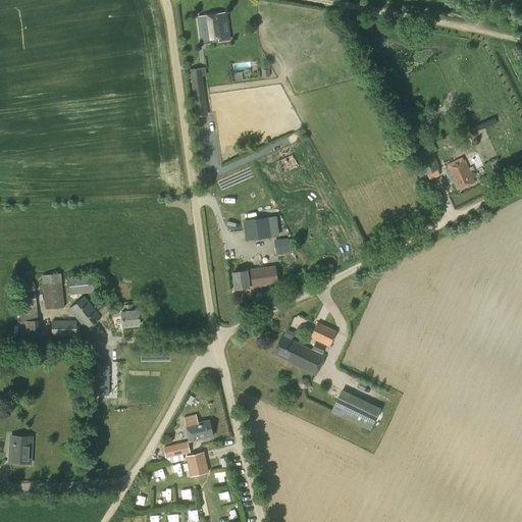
[(201,44),(230,40),(226,12),(197,16),(201,44)]
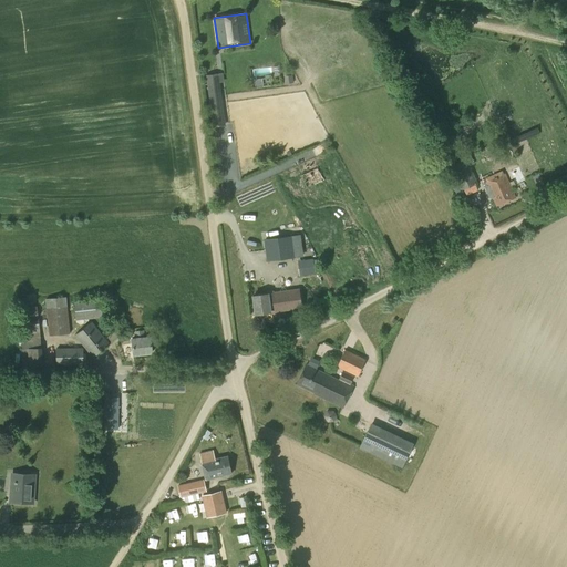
[(215,74),(207,75),(213,121),(218,120),(218,114),(220,114),(215,74)]
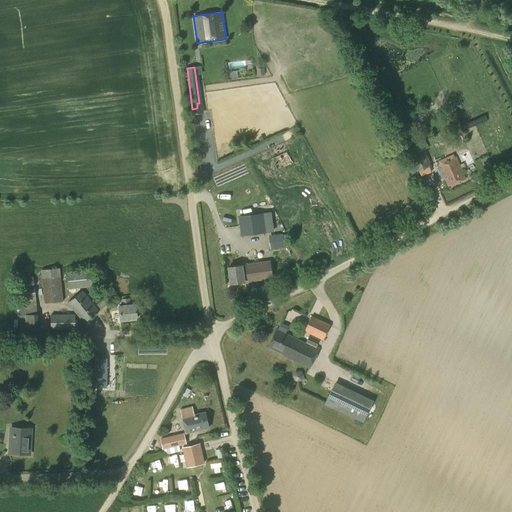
[(417,172),(431,165),(420,141),(406,147),(417,172)]
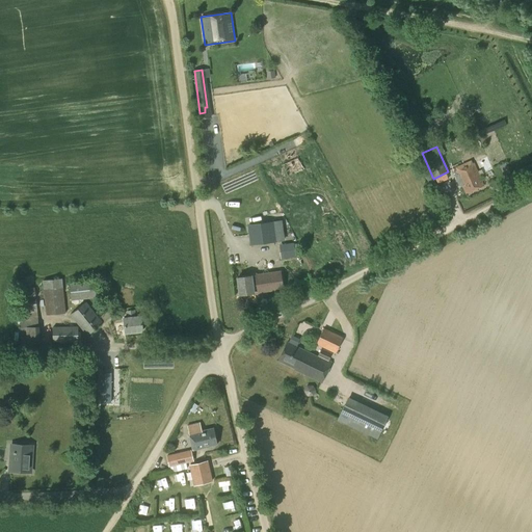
[(494,169),(487,156),(477,161),(483,175),(494,169)]
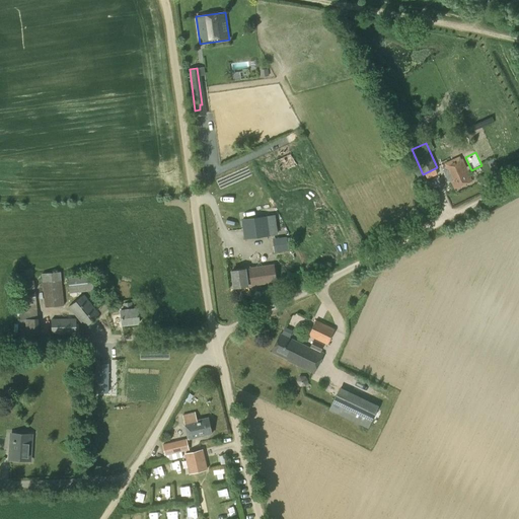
[(445,166),(444,166),(454,190),(472,180),(468,170),(466,167),(462,158),(456,161),(455,158),(444,163),(445,166)]
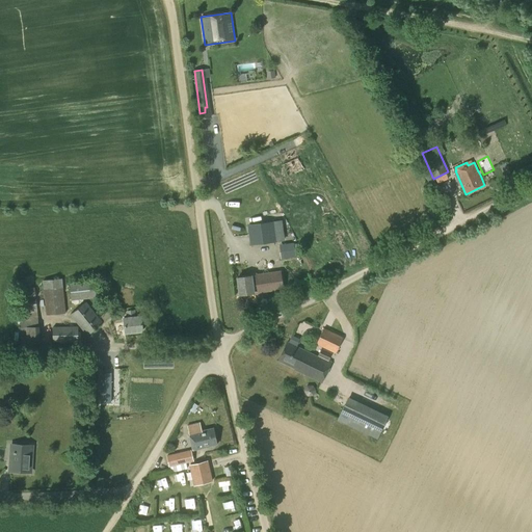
[(273,221),(247,224),(250,244),(275,241),(273,221)]
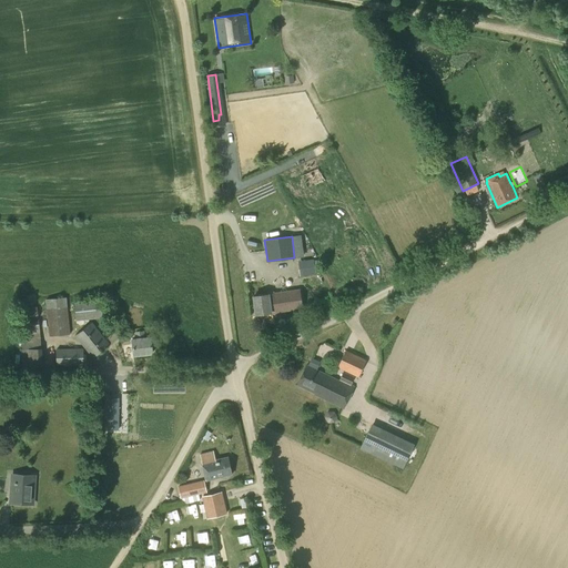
[(313,260),(300,261),(302,276),(315,274),(313,260)]
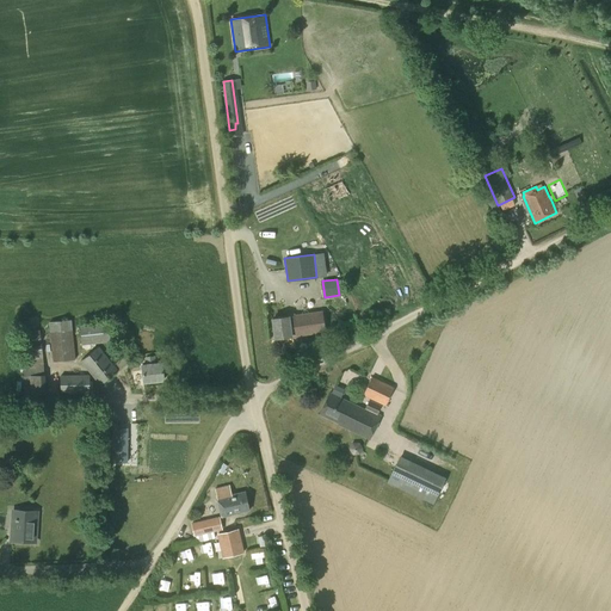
[(275,338),(325,331),(322,312),(272,319),(275,338)]
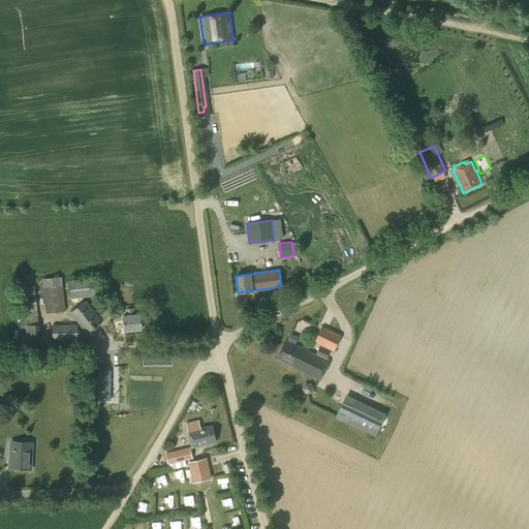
[(45,313),(65,311),(62,277),(42,279),(45,313)]
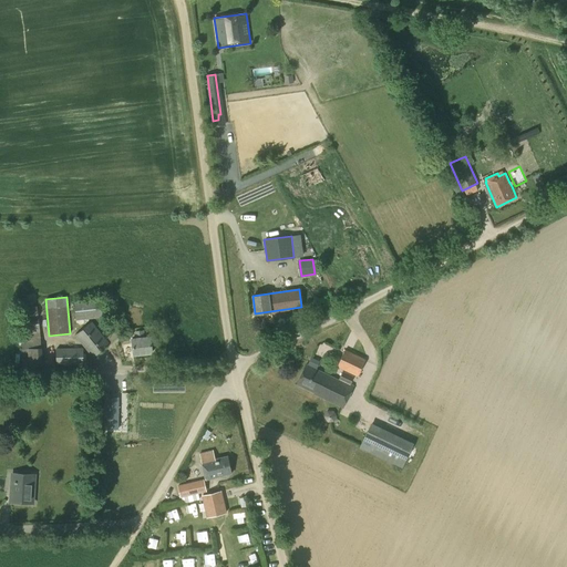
[(76,320),(103,318),(101,299),(74,301),(76,320)]
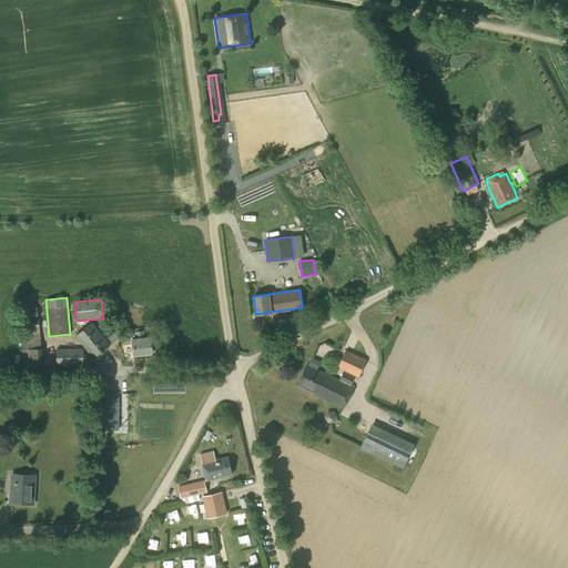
[(19,320),(38,318),(37,307),(18,308),(19,320)]
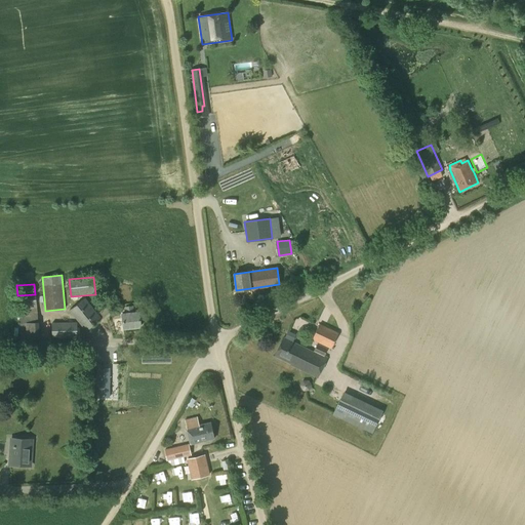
[(36,295),(17,296),(17,306),(21,306),(37,305),(36,295)]
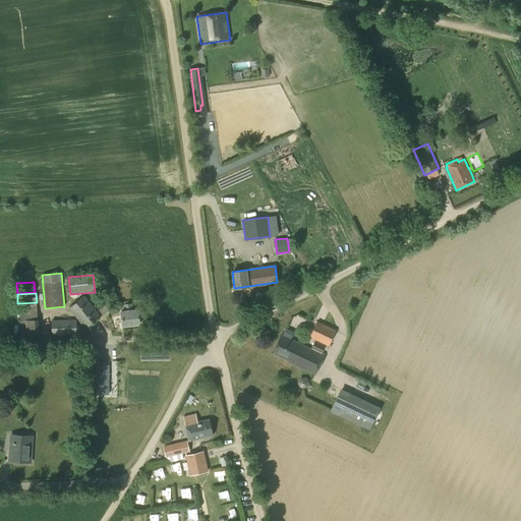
[(84,329),(101,316),(84,295),(68,308),(84,329)]
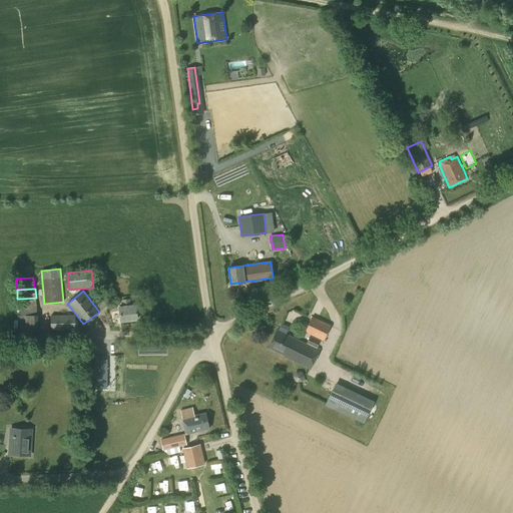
[(21,307),(19,307),(20,316),(37,314),(36,298),(20,299),(21,307)]
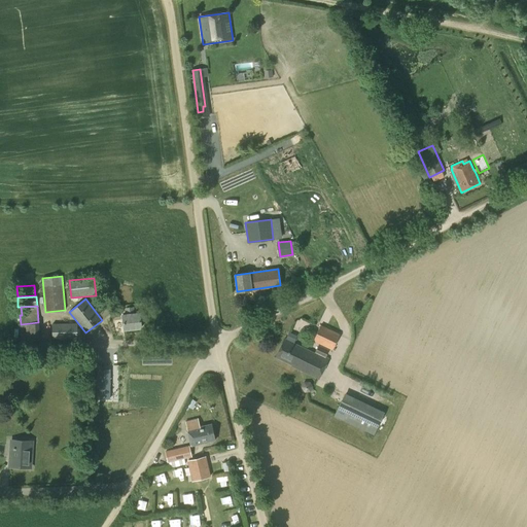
[(134,313),(133,307),(126,308),(127,314),(123,314),(125,328),(141,326),(139,313),(134,313)]
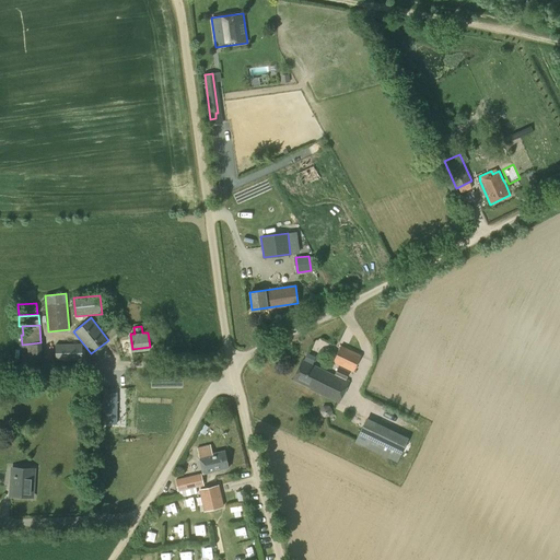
[(56,361),(82,360),(82,343),(56,343),(56,361)]
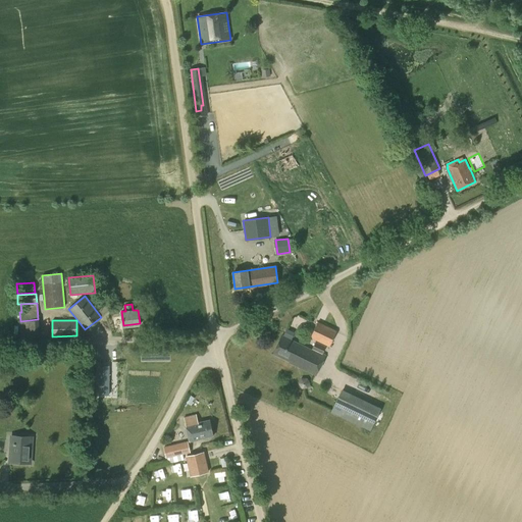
[(329,346),(336,331),(317,322),(310,336),(329,346)]
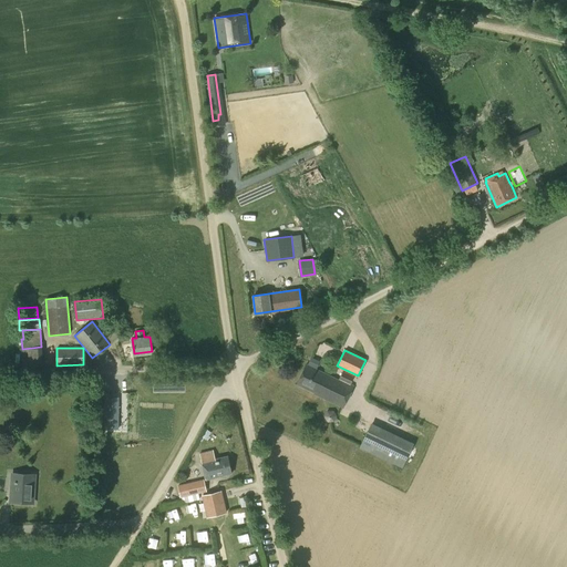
[(342,371),(339,380),(306,364),(297,383),(315,392),(315,393),(342,406),(352,385),(350,384),(353,377),(342,371)]
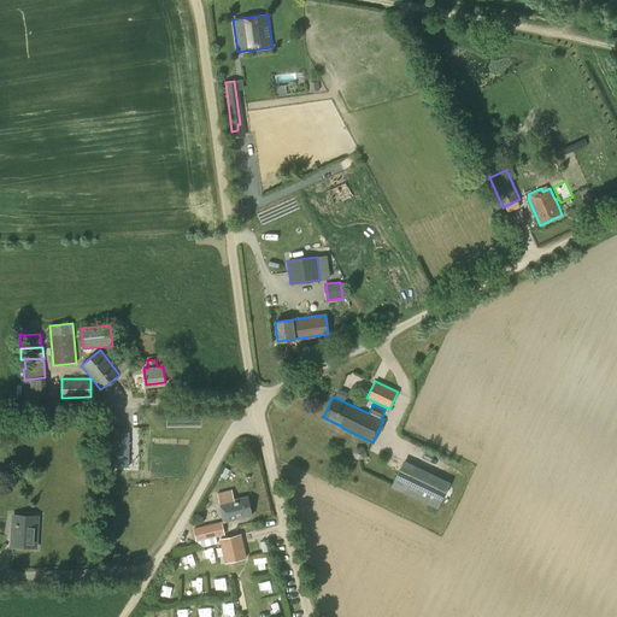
[(127,422),(117,423),(119,457),(129,456),(127,422)]
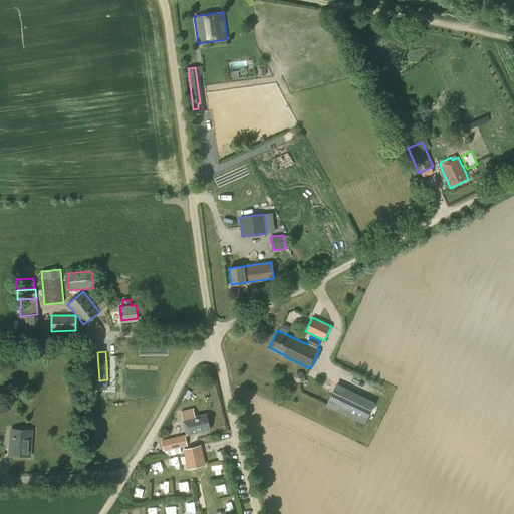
[(296,372),(293,378),(297,383),(303,382),(305,377),(302,371),(296,372)]
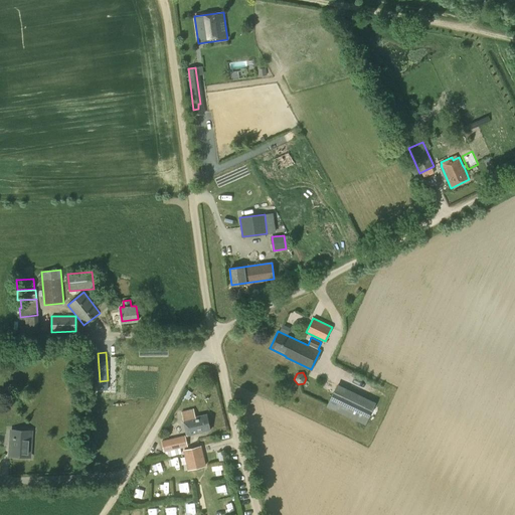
[(364,423),(374,403),(336,385),(326,406),(364,423)]
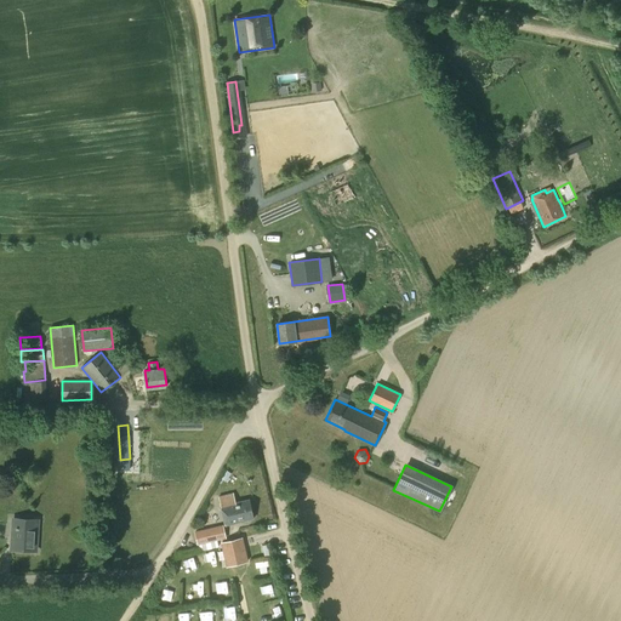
[(235,502),(233,493),(218,496),(226,524),(254,518),(249,500),(235,502)]
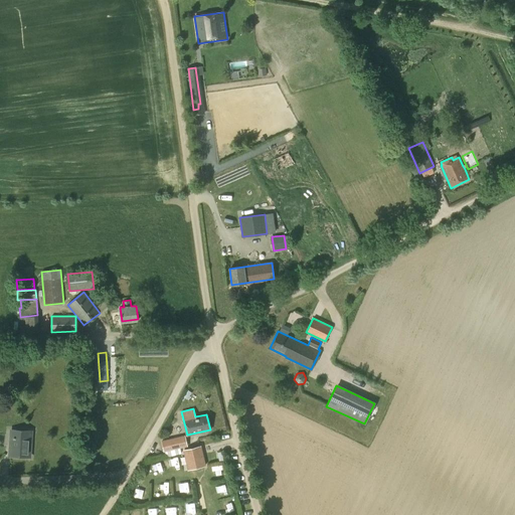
[(29,456),(31,431),(22,431),(22,433),(14,433),(13,446),(10,445),(9,455),(29,456)]
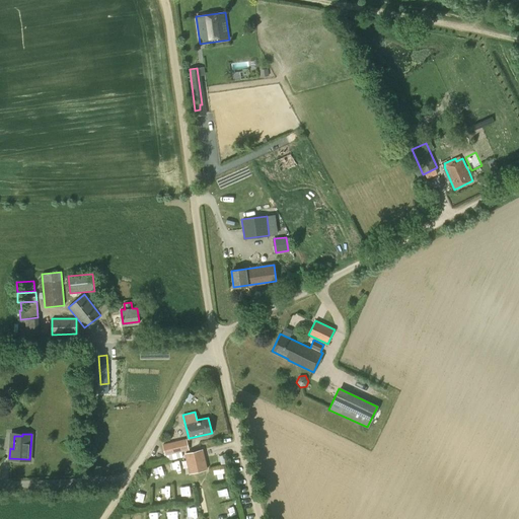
[(165,454),(189,448),(187,438),(162,444),(165,454)]
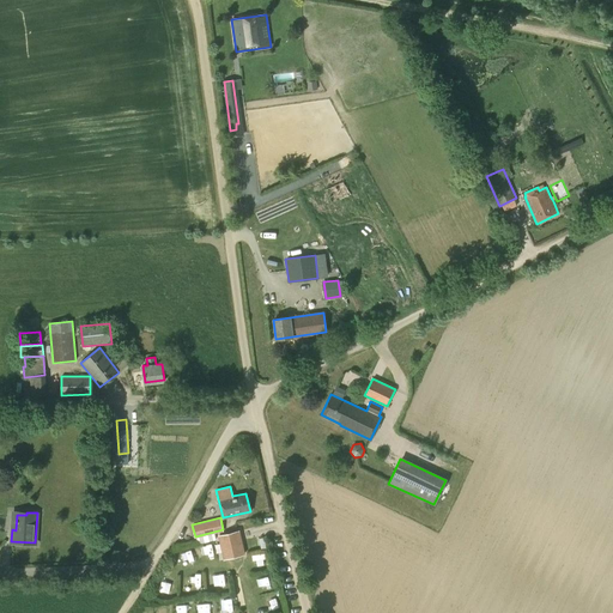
[(230,558),(246,554),(240,530),(218,535),(222,550),(228,548),(230,558)]
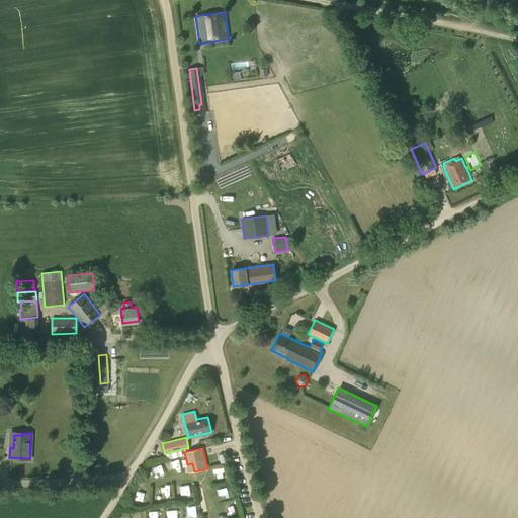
[(169,497),(168,488),(160,489),(160,498),(169,497)]
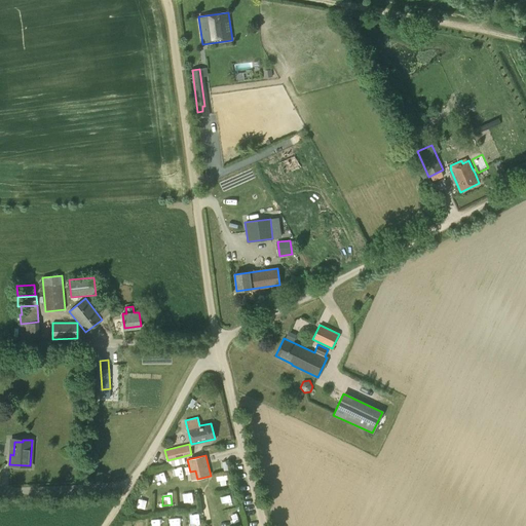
[(231,495),(220,498),(223,509),(234,504),(231,495)]
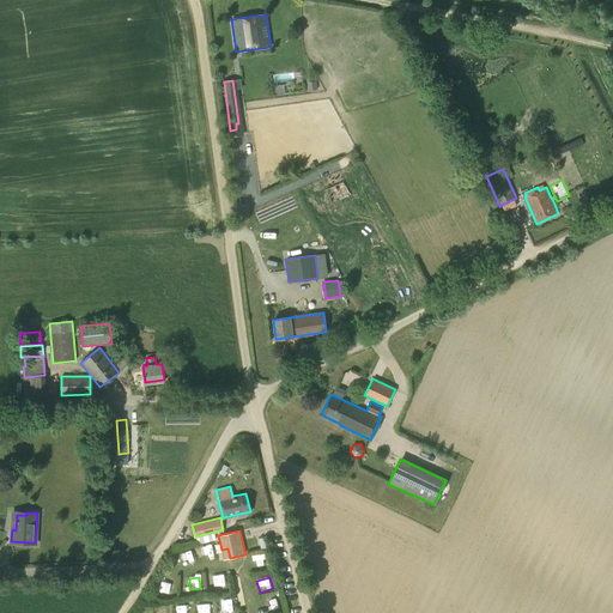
[(162,582),(162,593),(171,593),(171,582),(162,582)]
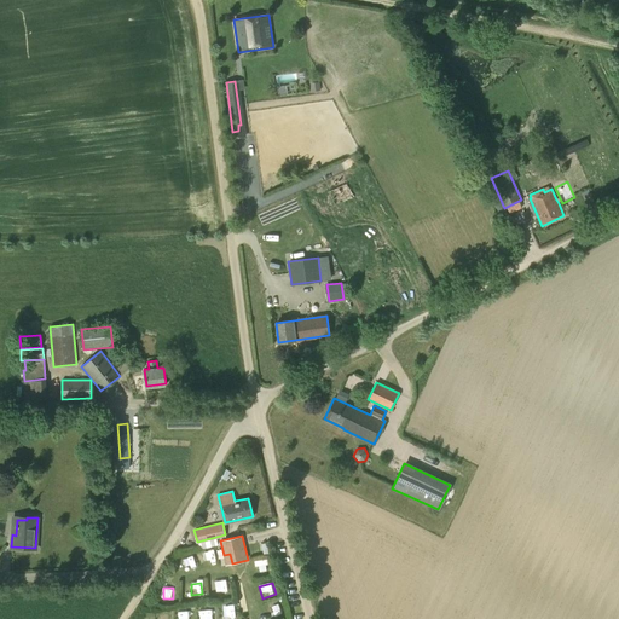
[(224,618),(233,617),(232,605),(223,606),(224,618)]
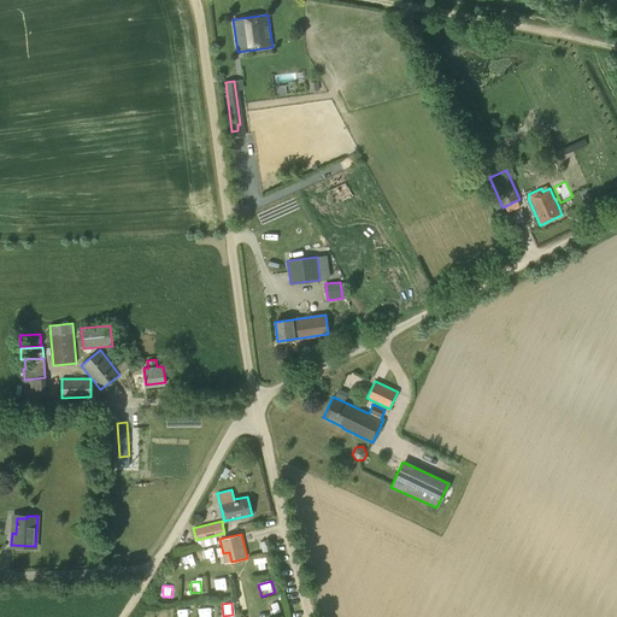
All buildings are outlined.
